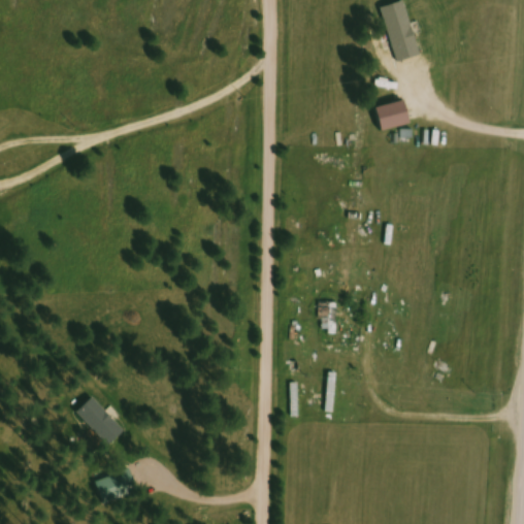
[(426,52),(400,18),(383,30),(408,65),(426,52)]
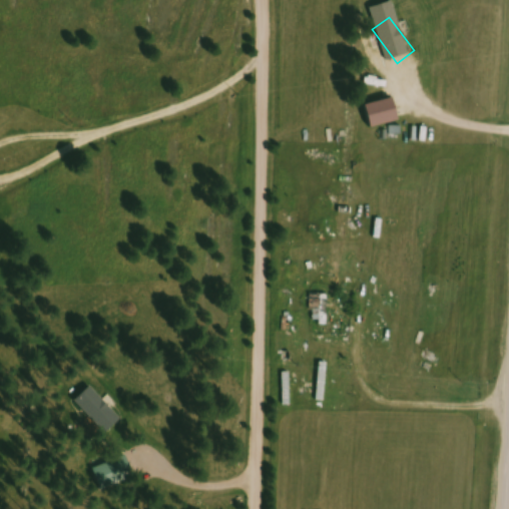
[(368,102),(369,125),(401,124),(400,101),(368,102)]
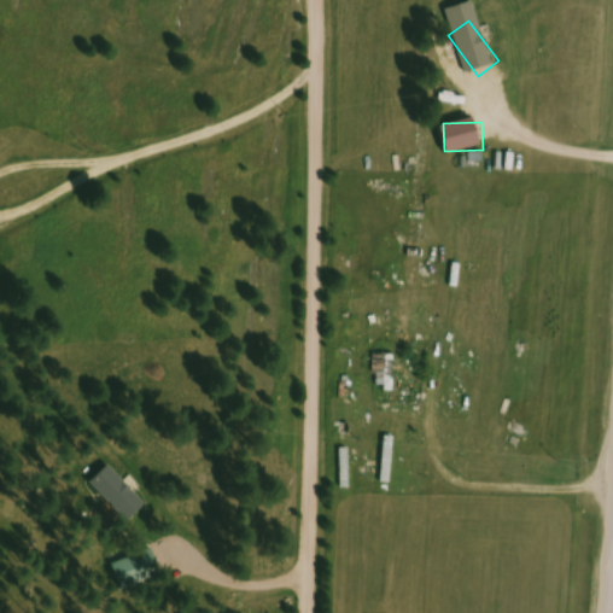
[(393,352),(372,352),(372,390),(393,390),(393,352)]
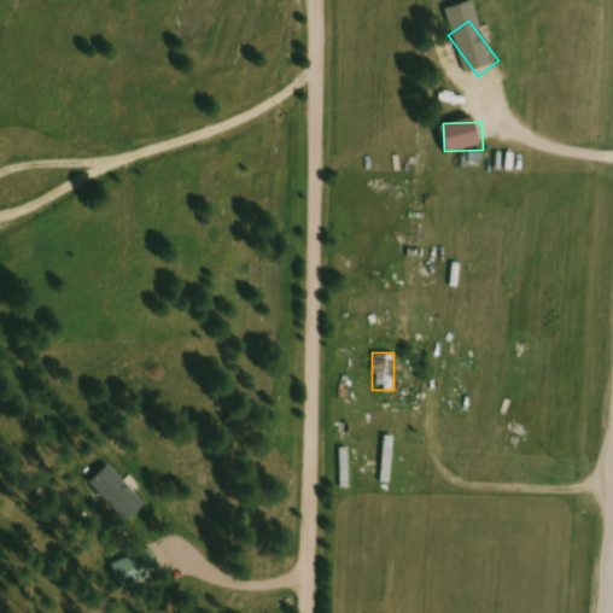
[(145,502),(106,463),(88,482),(127,521),(145,502)]
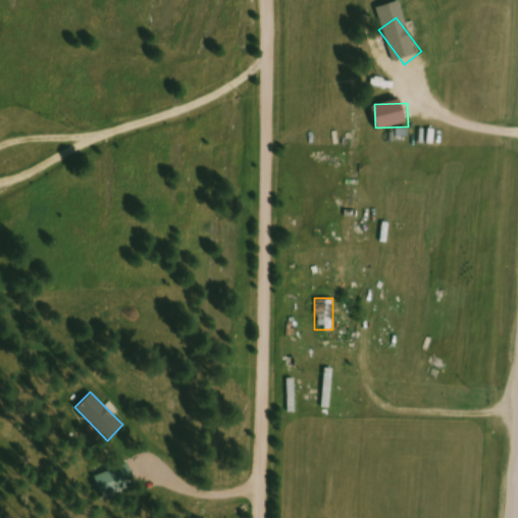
[(134,481),(125,462),(92,475),(100,496),(134,481)]
